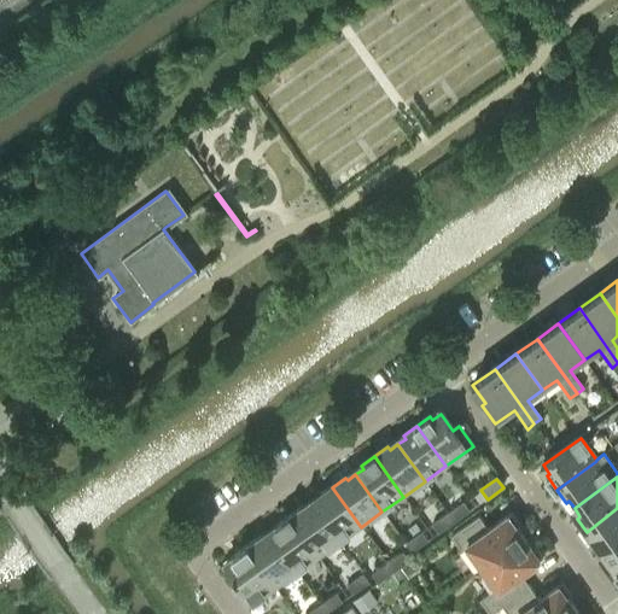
[(339,543),(361,527),(332,487),(318,497),(320,500),(313,506),(339,543)]
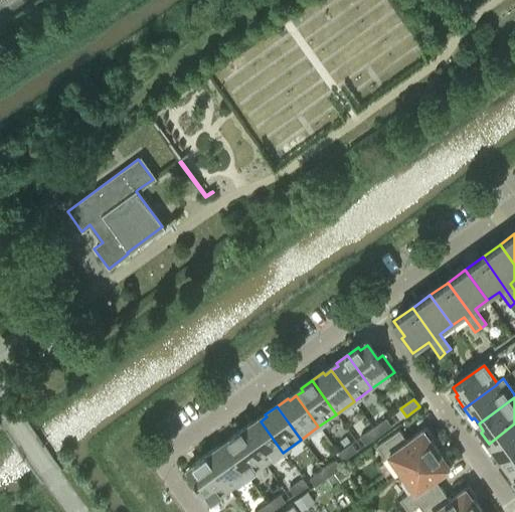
[(373,429),(378,437),(391,427),(386,419),(373,429)]
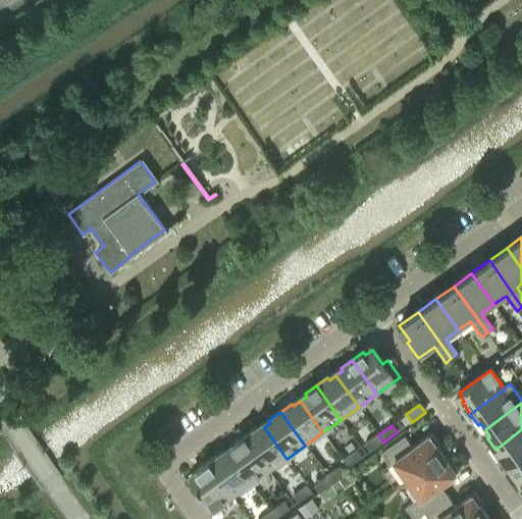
[(268,471),(286,459),(264,427),(257,431),(256,429),(244,437),(268,471)]
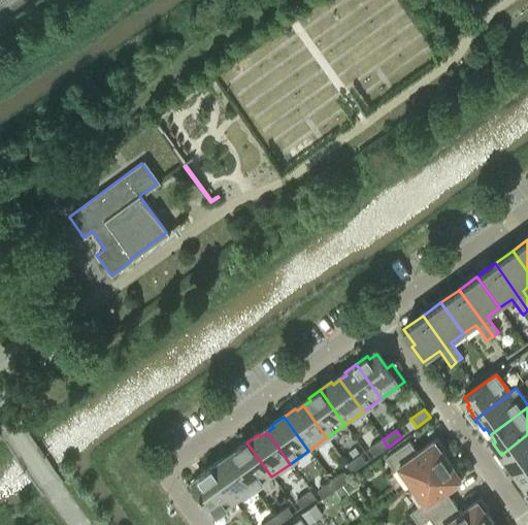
[(527,434),(501,455),(509,466),(512,464),(517,470),(527,462),(527,434)]
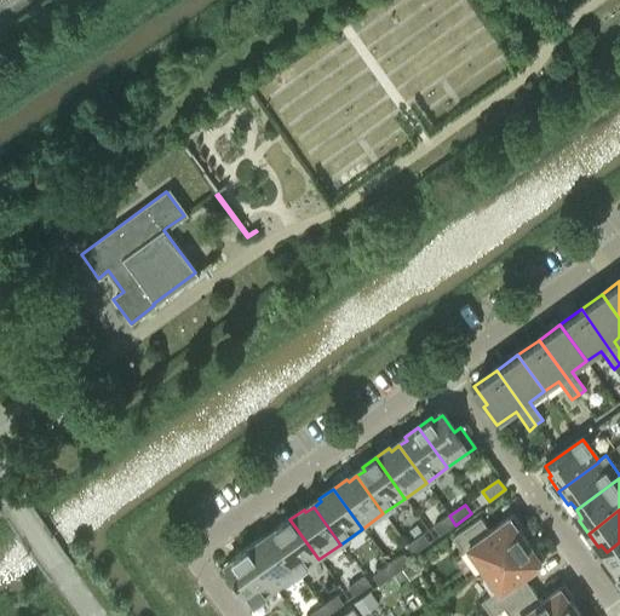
[(440,536),(455,525),(449,516),(434,528),(440,536)]
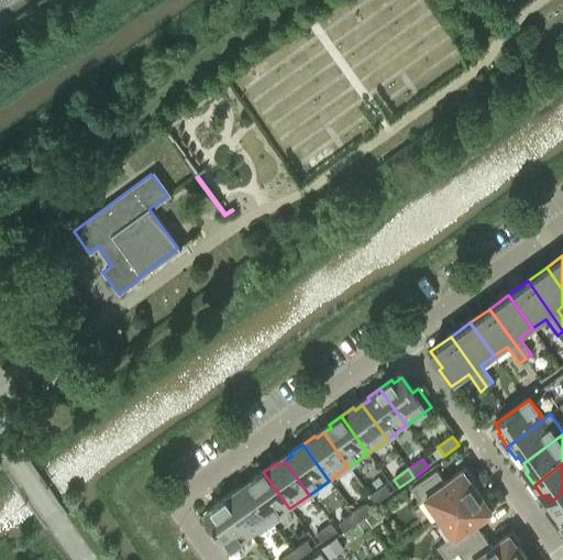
[(440,519),(477,492),(470,481),(473,480),(466,470),(445,484),(437,471),(411,490),(421,504),(427,500),(440,519)]
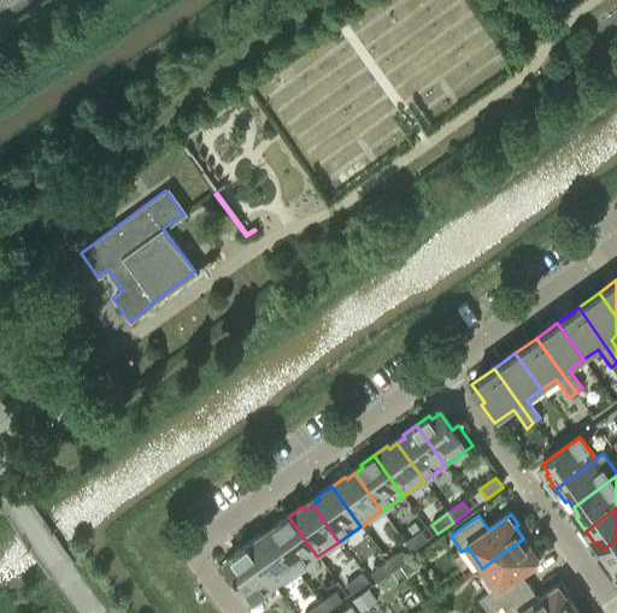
[(297,572),(317,556),(288,517),(275,526),(277,529),(270,535),(297,572)]
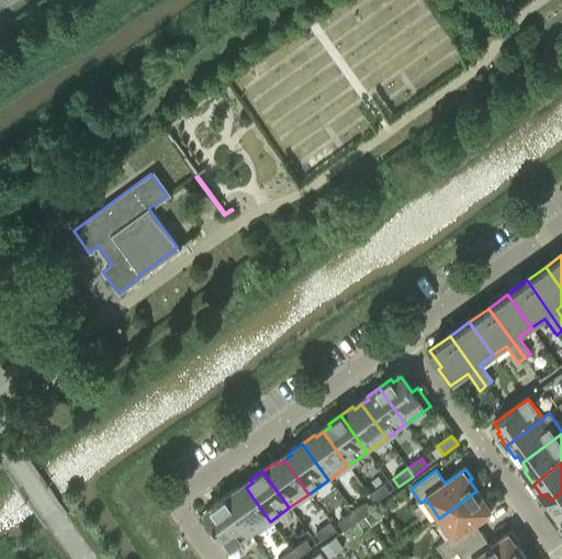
[(389,493),(383,485),(369,495),(374,503),(389,493)]
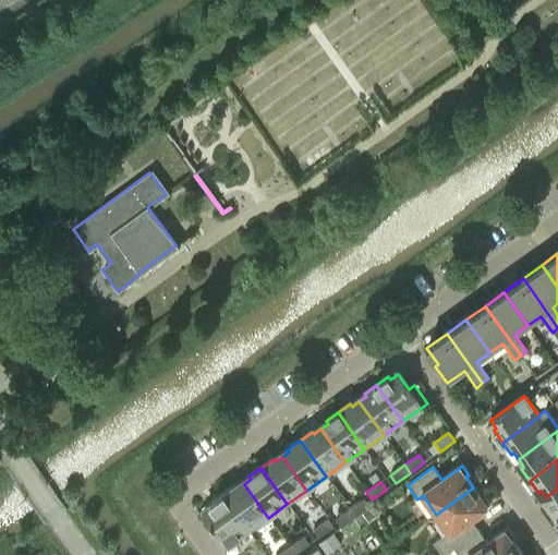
[(249,531),(268,518),(244,484),(237,490),(235,486),(222,495),(249,531)]
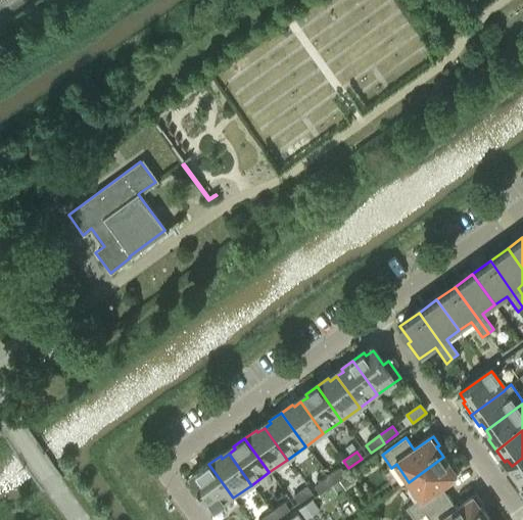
[(443,457),(409,482),(421,499),(406,509),(414,519),(420,519),(425,515),(448,499),(441,487),(460,474),(454,465),(450,467),(443,457)]
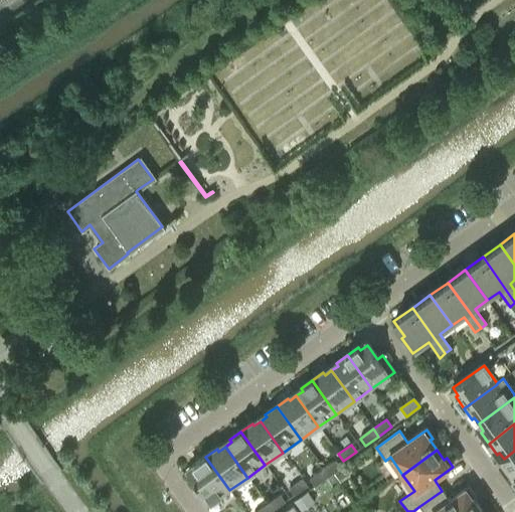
[(514,451),(504,459),(508,466),(506,468),(514,479),(514,477),(514,451)]
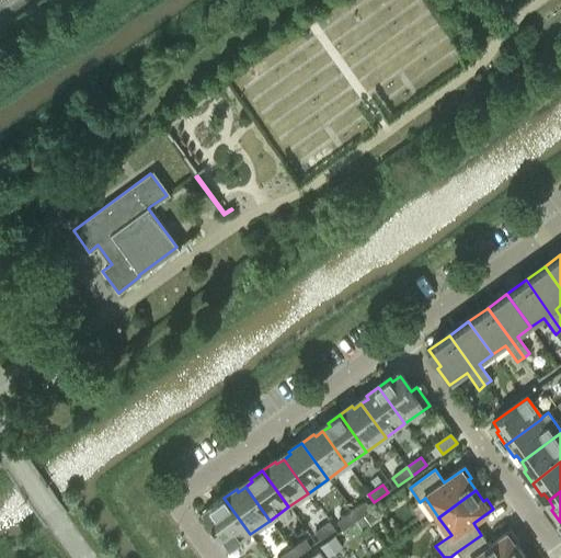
[(225,553),(250,534),(224,498),(212,507),(214,509),(206,515),(217,531),(212,534),(225,553)]
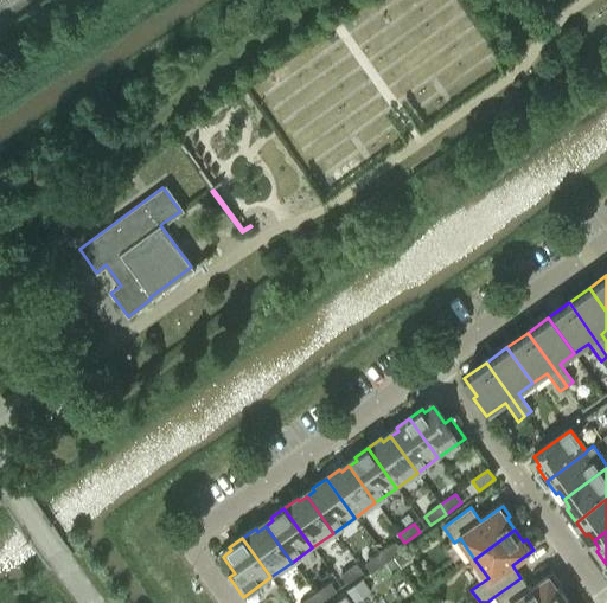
[(387,563),(402,552),(396,544),(381,555),(387,563)]
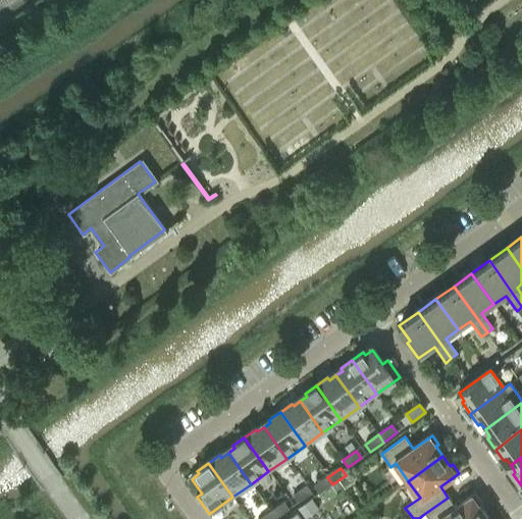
[(332,484),(327,477),(314,486),(319,495),(332,484)]
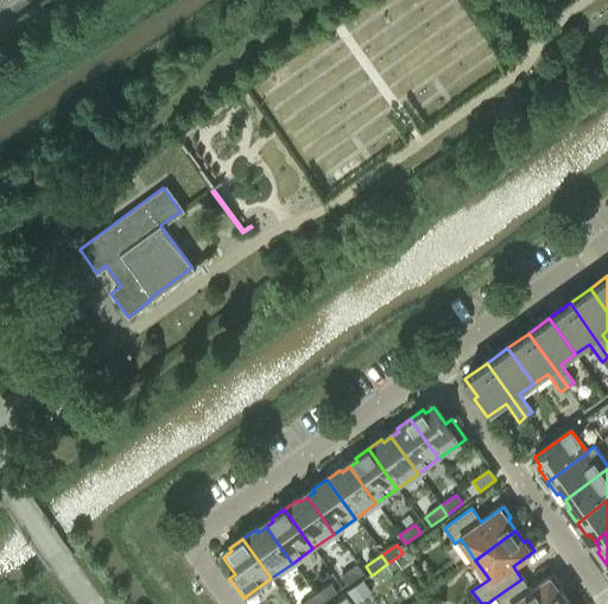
[(347,585),(363,574),(356,566),(341,577),(347,585)]
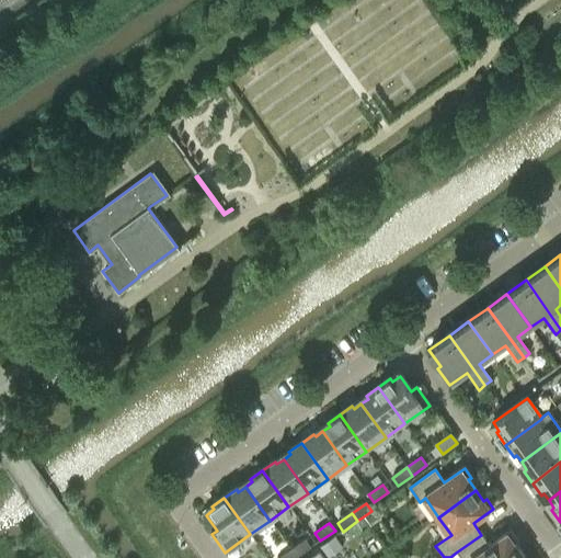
[(481,535),(456,553),(459,557),(516,557),(522,554),(514,544),(517,542),(510,532),(490,546),(481,535)]
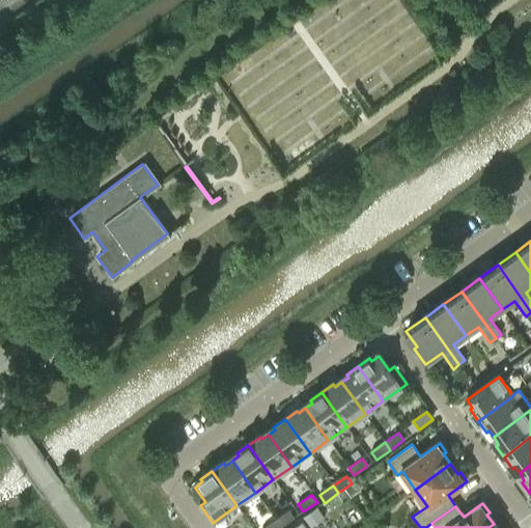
[(276,521),(280,527),(282,527),(295,519),(288,511),(276,521)]
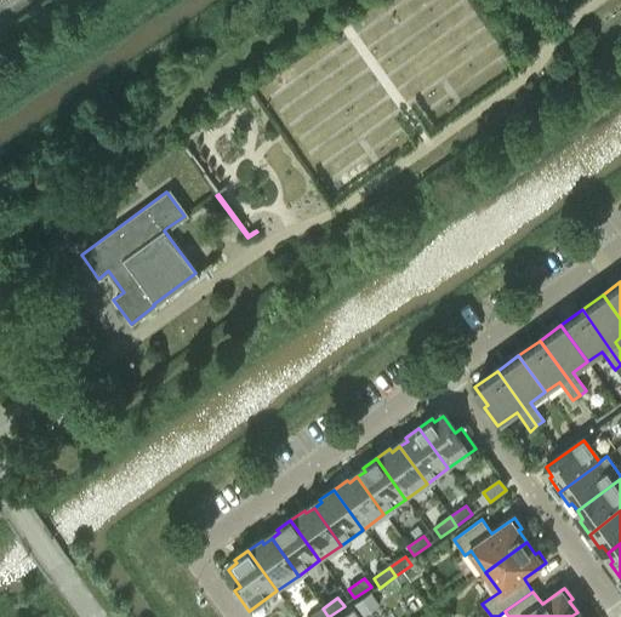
All buildings are outlined.
